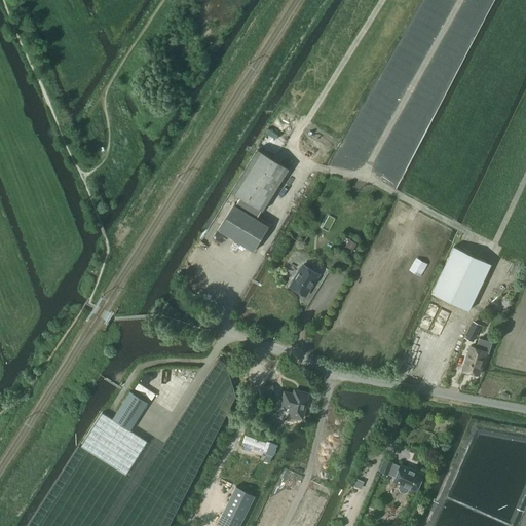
[(218,230),(253,252),(269,226),(256,218),(261,211),(262,212),(289,168),(257,149),(231,191),(239,197),(235,204),(234,203),(218,230)]
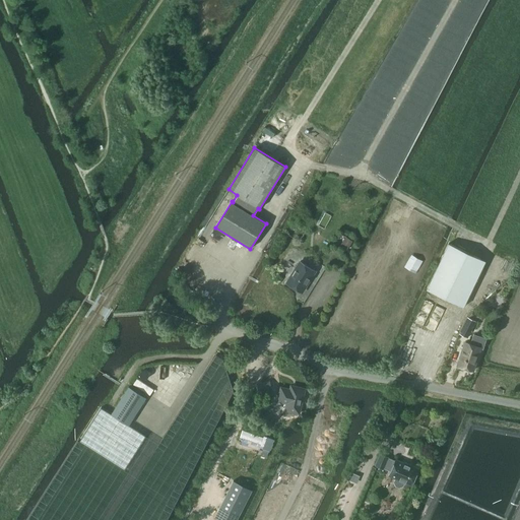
[(345,237),(341,244),(347,248),(352,242),(345,237)]
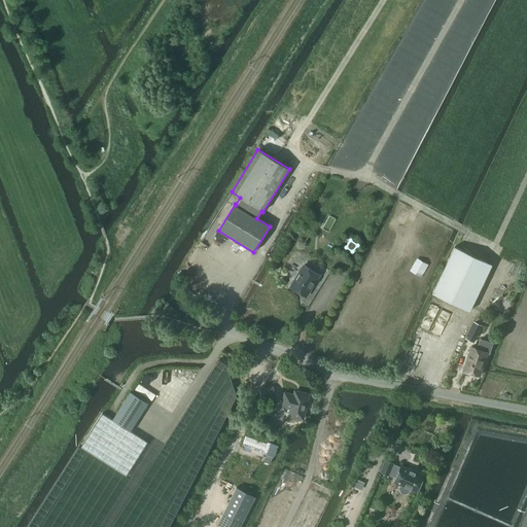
[(432,293),(469,311),(492,265),(454,247),(432,293)]
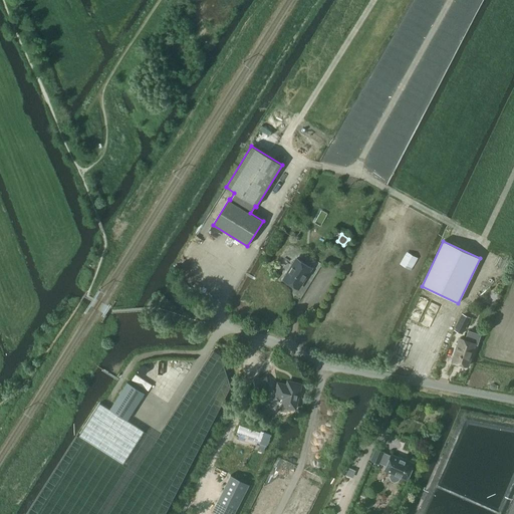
[(285,274),(283,277),(283,278),(283,279),(284,280),(284,281),(287,283),(288,283),(298,289),(311,268),(296,259),(286,274),(285,274)]
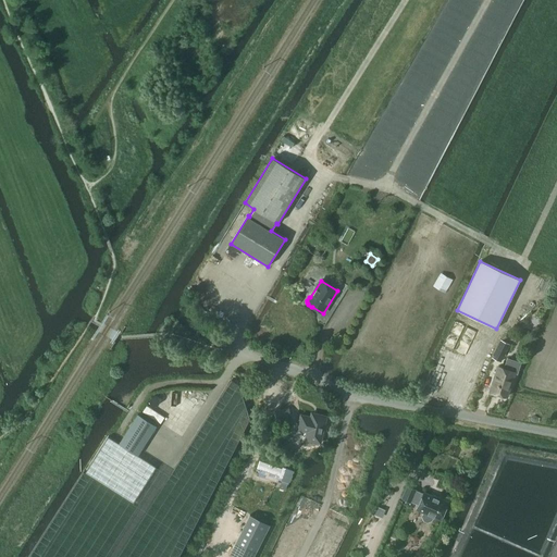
[(500,339),(492,358),(500,362),(509,345),(500,339)]
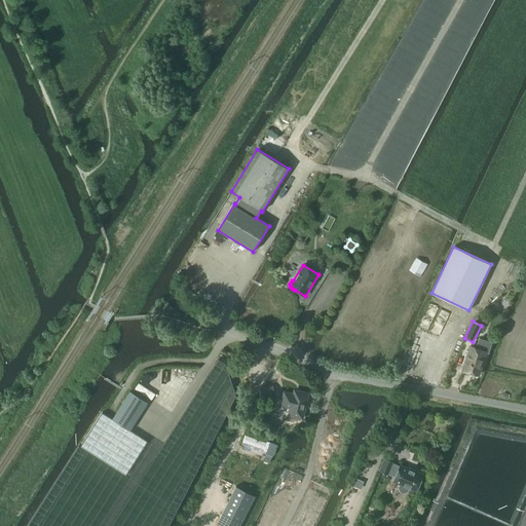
[(468,360),(464,370),(466,371),(467,373),(472,374),(474,373),(478,375),(486,351),(488,352),(491,342),(479,338),(476,348),(471,346),(466,357),(468,360)]
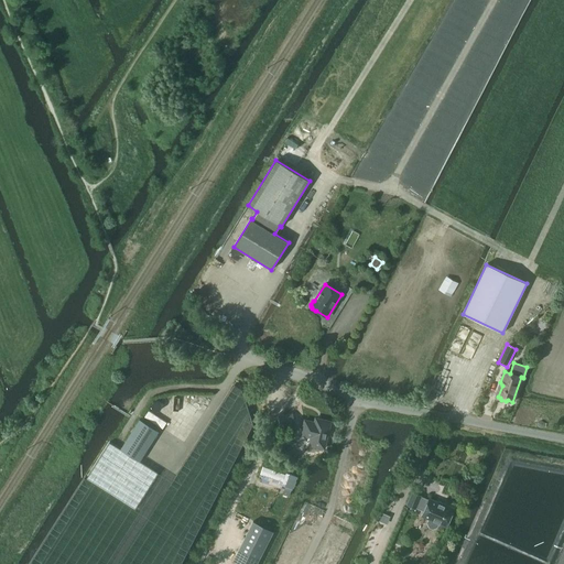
[(299,412),(278,416),(281,431),(302,425),(299,412)]
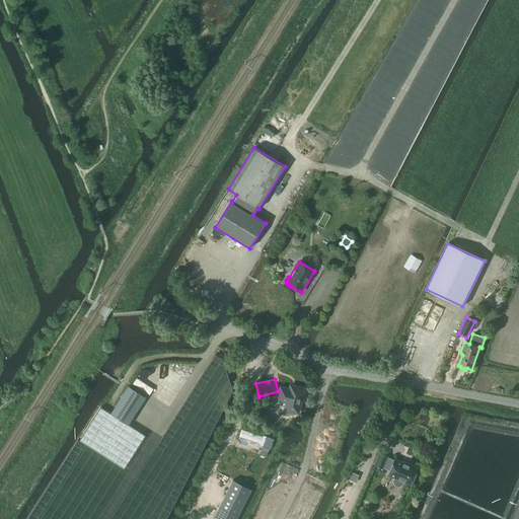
[(280,386),(277,400),(286,402),(285,410),(298,413),(304,388),(296,386),(291,385),(290,384),(290,385),(289,388),(280,386)]
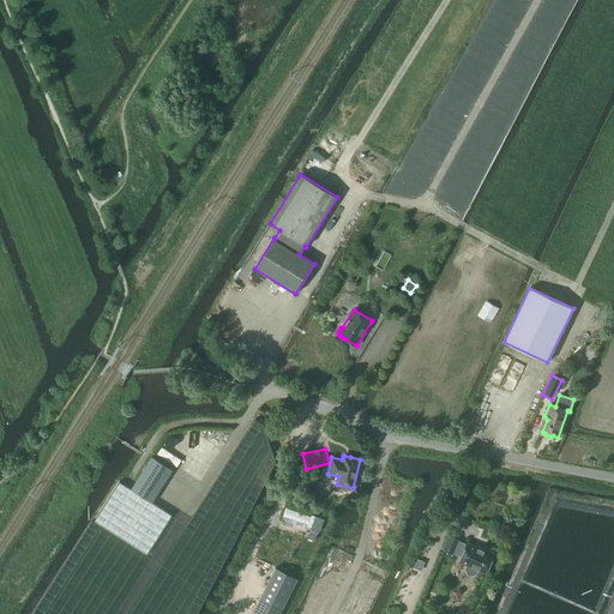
[(95,521),(146,554),(172,515),(151,503),(172,469),(151,457),(131,489),(119,482),(95,521)]
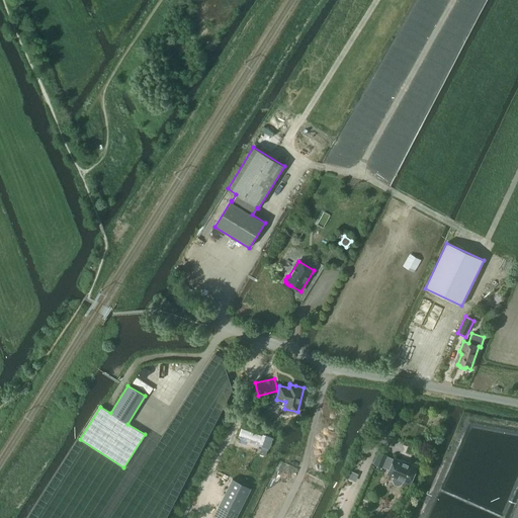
[(242,428),(239,435),(242,436),(263,444),(262,447),(267,449),(271,437),(263,434),(262,435),(242,428)]
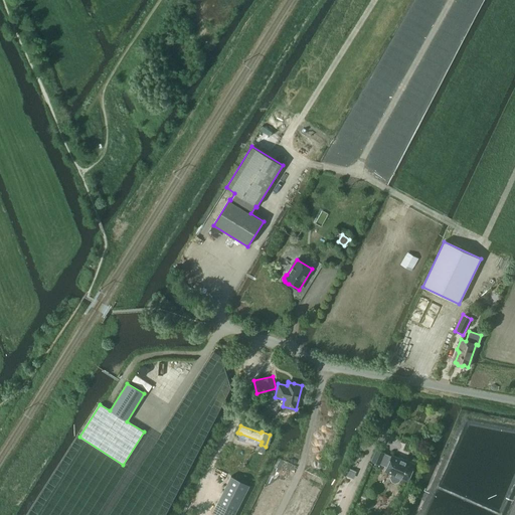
[(372,461),(378,464),(383,454),(376,450),(372,461)]
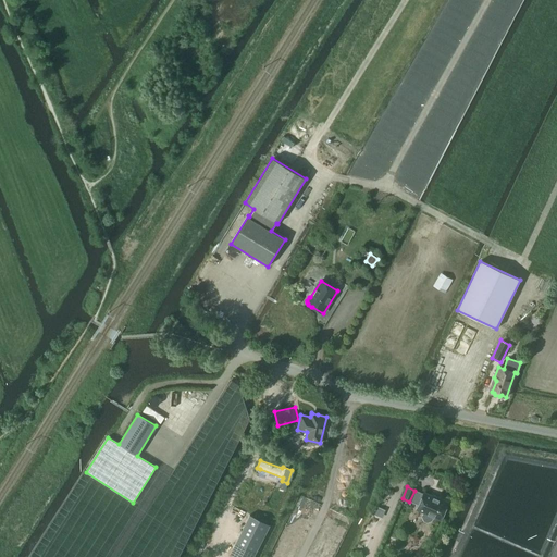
[(417,509),(424,512),(422,517),(423,521),(428,522),(432,521),(434,517),(441,519),(448,503),(437,497),(436,498),(423,493),(417,509)]
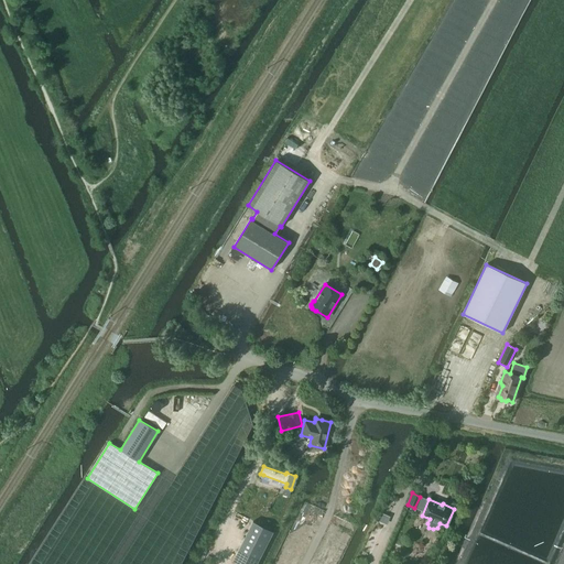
[(253,521),(232,561),(239,563),(256,563),(273,531),(253,521)]
